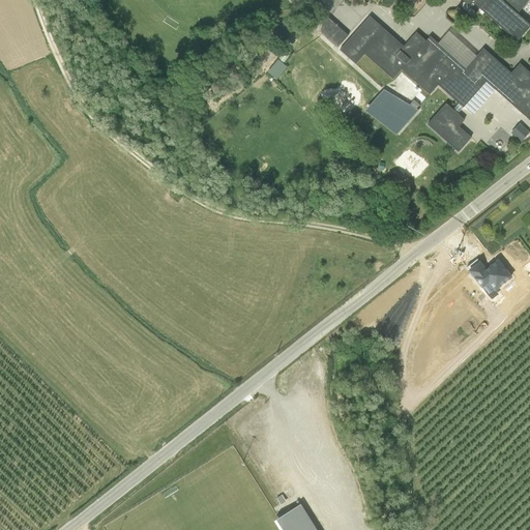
[(464,2),(460,6),(471,16),(474,11),(475,12),(479,8),(517,41),(529,26),(517,13),(528,0),(463,0),(462,1),(464,2)]
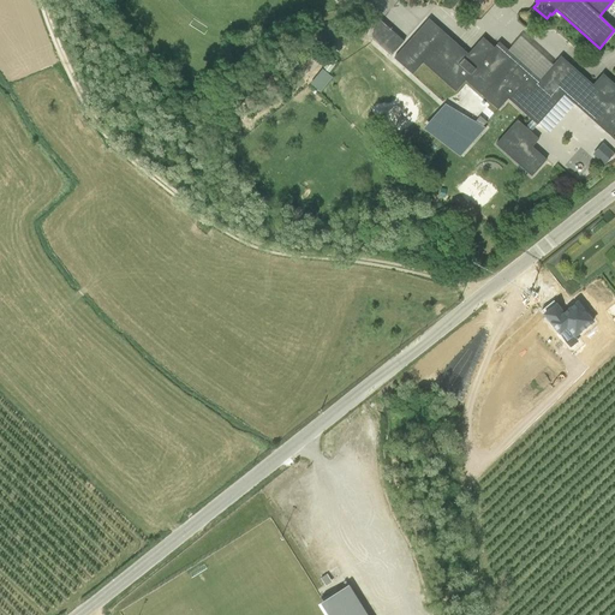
[(372,27),(371,39),(392,55),(404,42),(378,19),(372,27)]
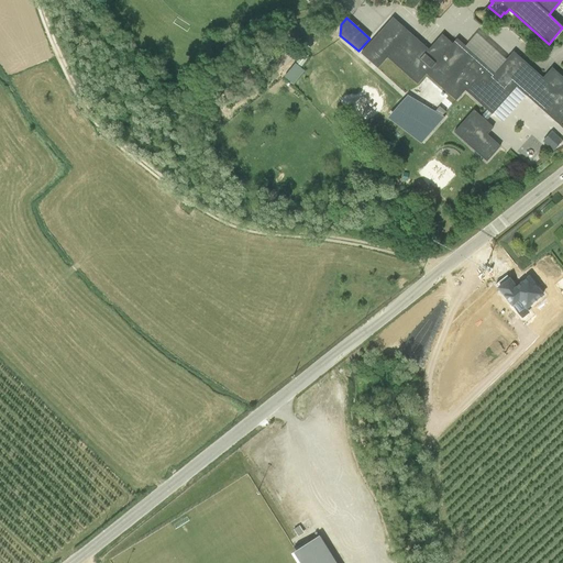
[(393,18),(361,53),(377,68),(387,57),(417,84),(426,74),(455,100),(465,90),(486,110),(481,117),(473,110),(453,132),(486,162),(500,146),(486,134),(493,128),(486,121),(493,112),(503,122),(526,96),(560,125),(562,121),(562,77),(552,67),(542,78),(514,52),(506,61),(476,34),(465,46),(456,39),(452,44),(442,34),(428,50),(393,18)]
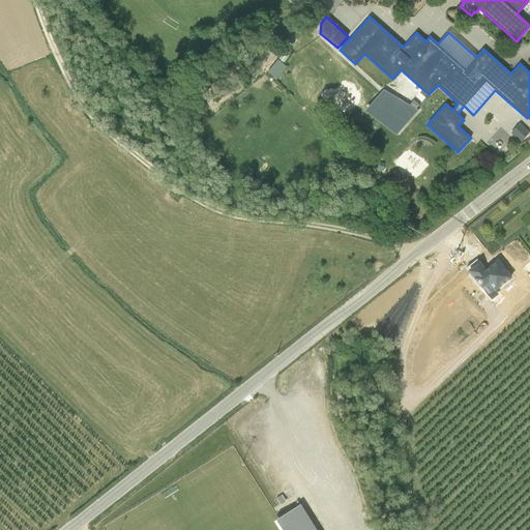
[(273,21),(265,26),(277,43),(286,37),(273,21)]
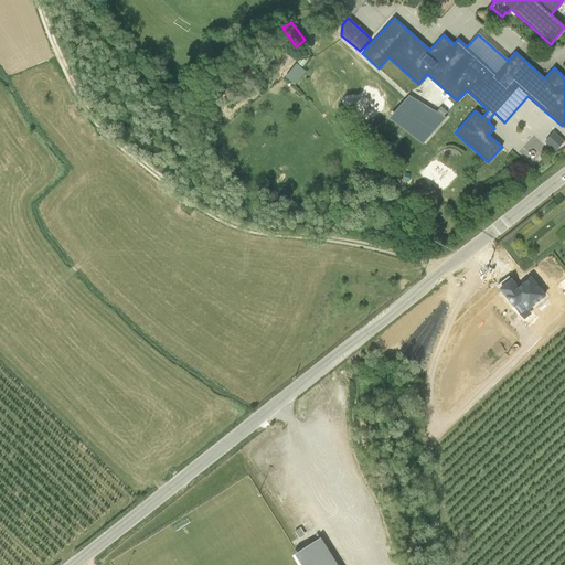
[(286,36),(257,59),(266,70),(295,48),(286,36)]
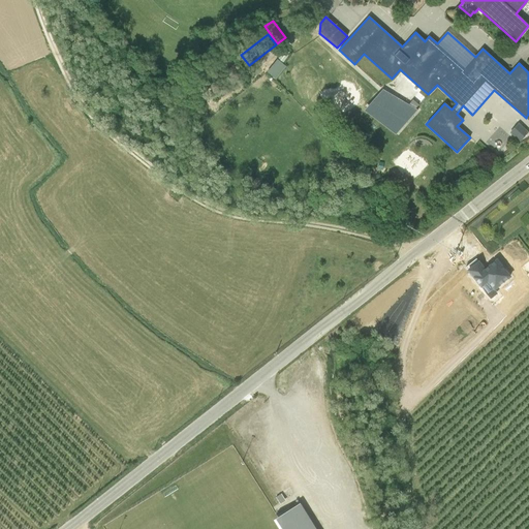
[(277,59),(283,64),(290,54),(285,50),(277,59)]
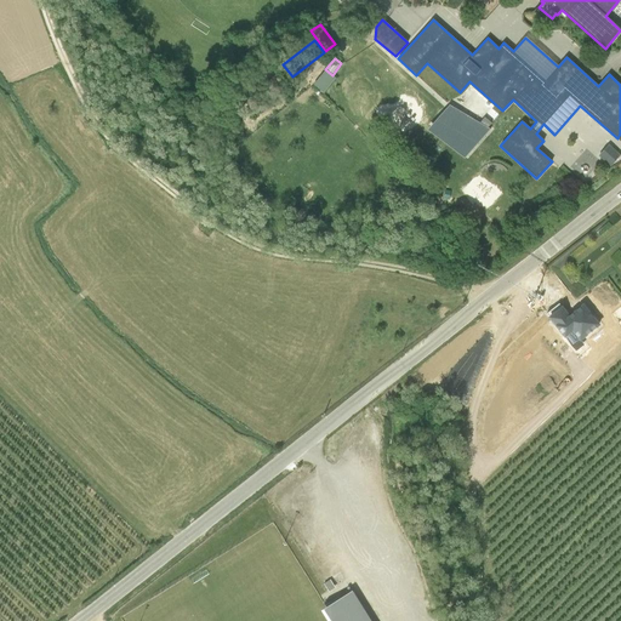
[(332,75),(325,69),(313,85),(323,93),(335,78),(332,75)]
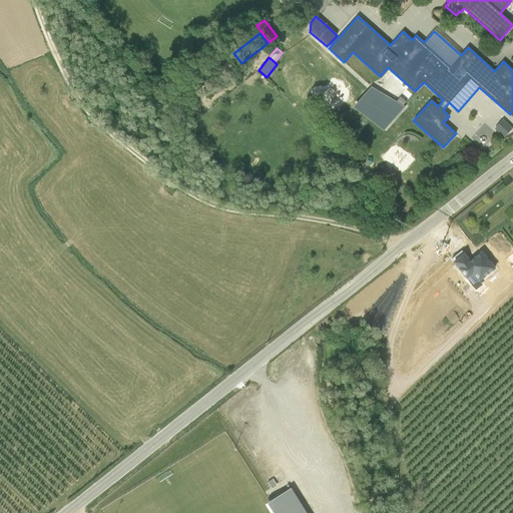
[(371,86),(353,108),(384,131),(405,107),(371,86)]
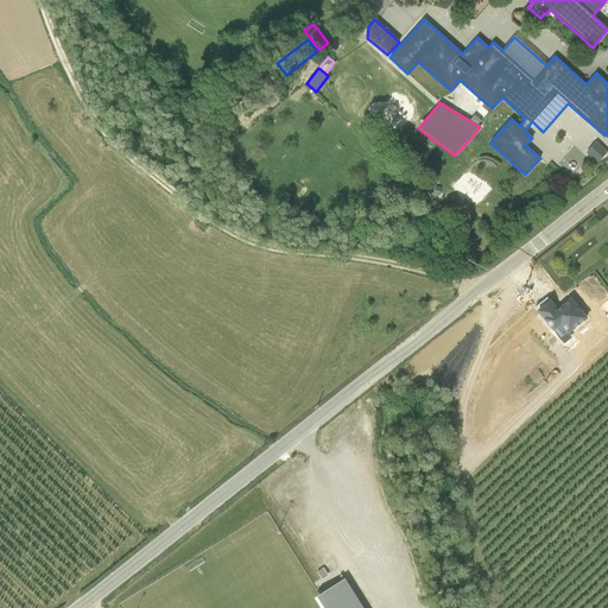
[(595,141),(586,152),(597,163),(607,152),(595,141)]
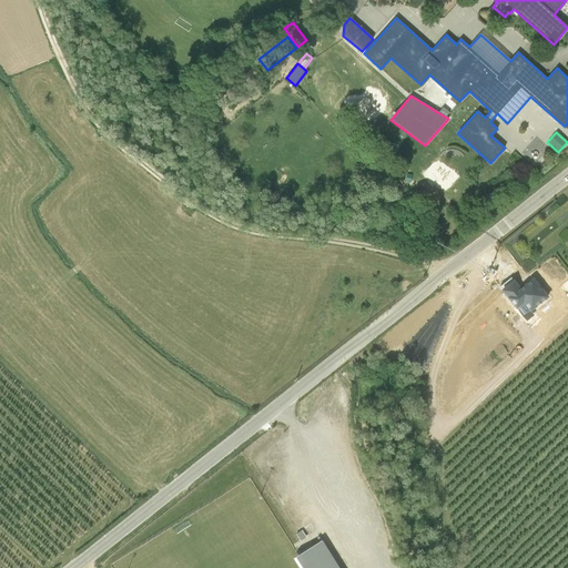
[(302,530),(296,534),(301,543),(306,538),(302,530)]
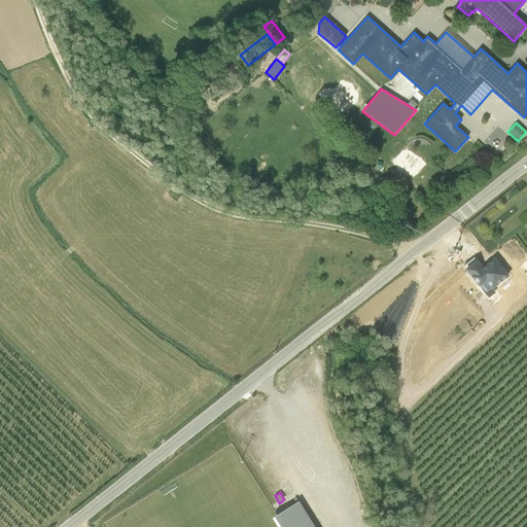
[(314,526),(299,501),(272,518),(277,526),(314,526)]
